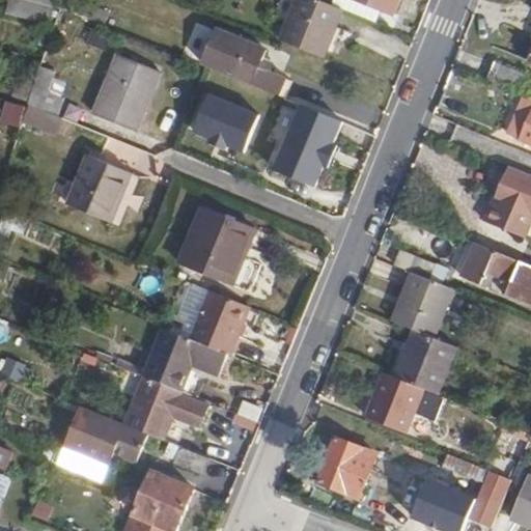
[(51,3),(38,0),(6,0),(4,9),(47,21),(51,3)]
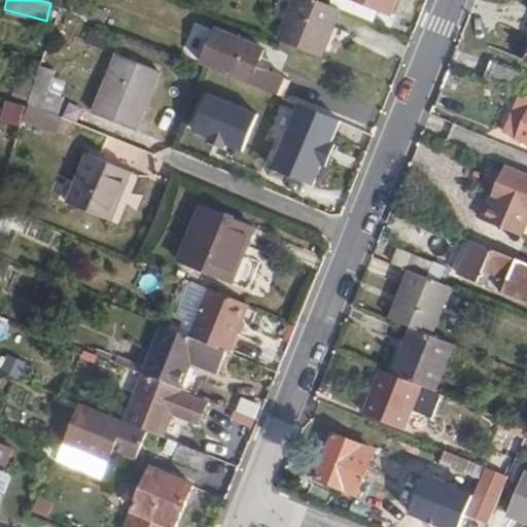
[(322,0),(284,0),(271,34),(343,64),(362,16),(327,2),(322,0)]
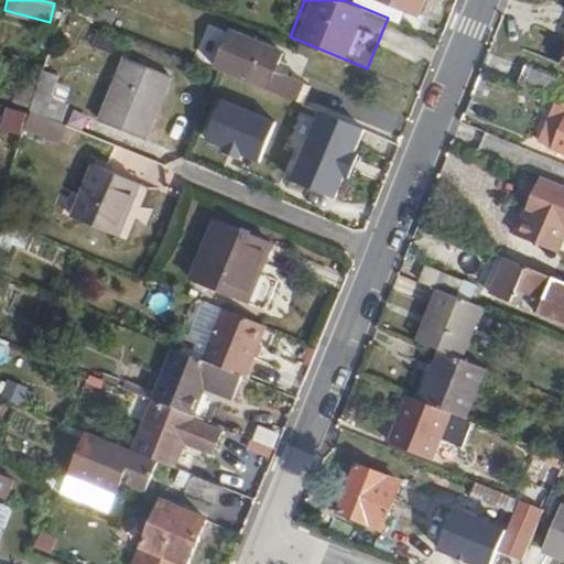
[(420,0),(351,0),(350,2),(388,18),(399,22),(405,4),(416,9),(420,0)]
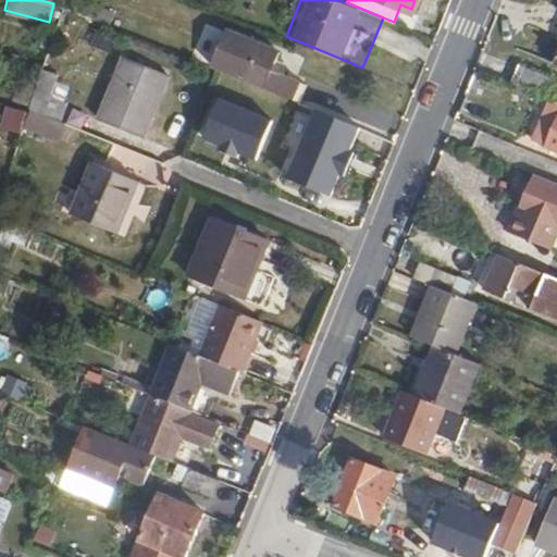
[(556,1),(555,0),(542,33),(547,34),(539,58),(556,64),(556,1)]
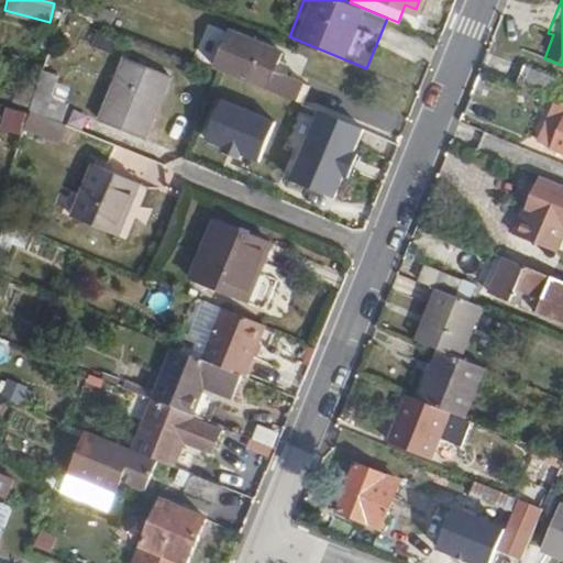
[(229,31),(214,66),(295,99),(304,79),(266,64),(272,48),(229,31)]
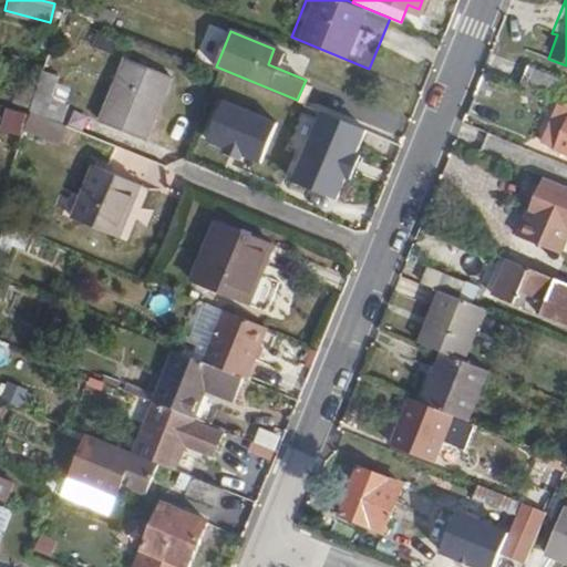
[(122,54),(98,116),(142,133),(166,72),(122,54)]
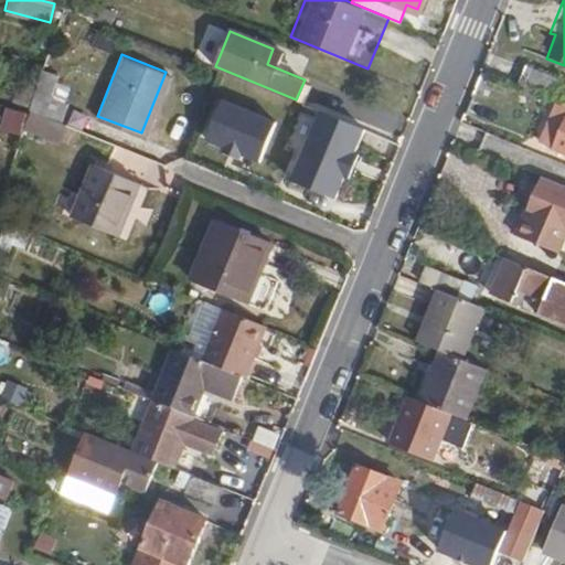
[(60,66),(43,61),(35,84),(29,105),(63,117),(70,97),(52,89),(60,66)]
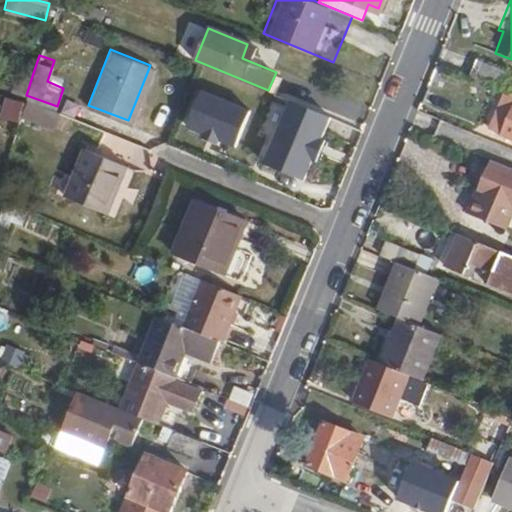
[(472,58),(466,74),(496,87),(503,70),(472,58)]
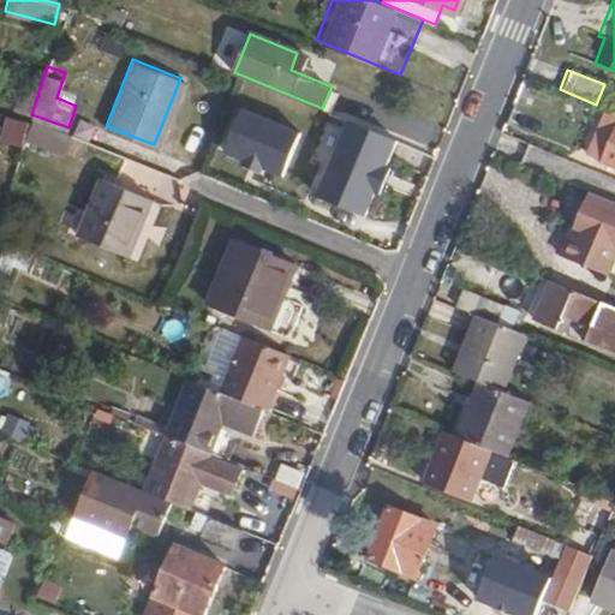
[(31,114),(39,91),(21,84),(12,107),(31,114)]
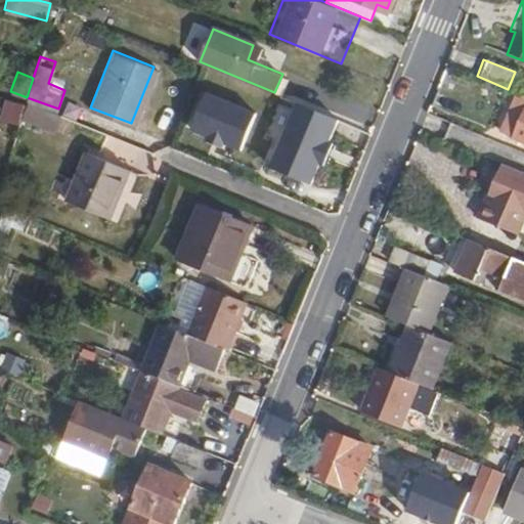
[(204,90),(187,130),(236,149),(252,110),(204,90)]
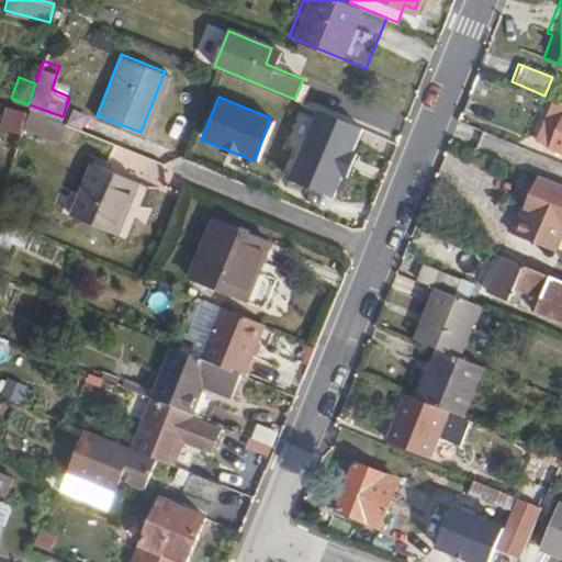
[(561,102),(558,100),(540,143),(561,152),(561,102)]
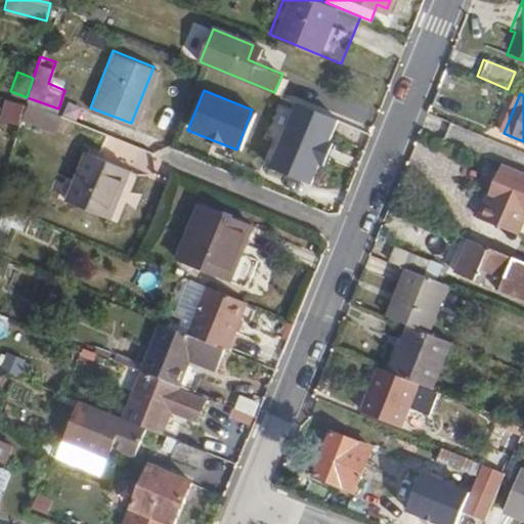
[(1,116),(18,121),(20,117),(25,102),(6,97),(1,116)]
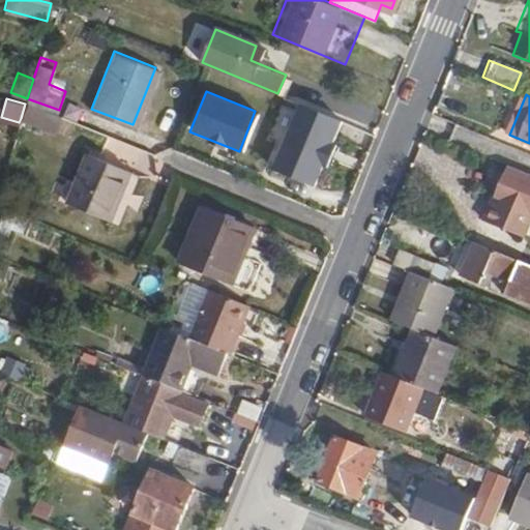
[(25,104),(21,118),(51,130),(59,110),(27,98),(25,104)]
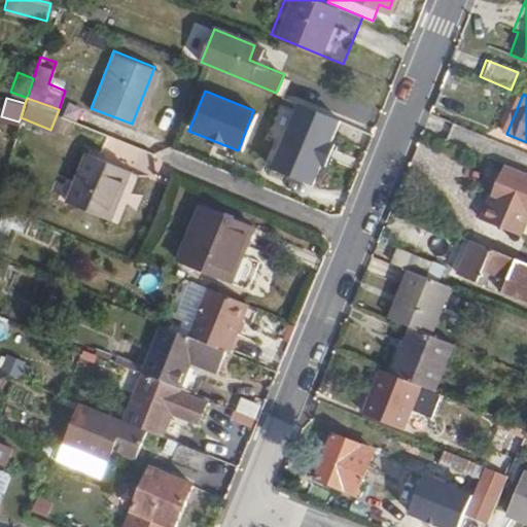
[(340,121),(295,104),(270,167),(314,185),(340,121)]
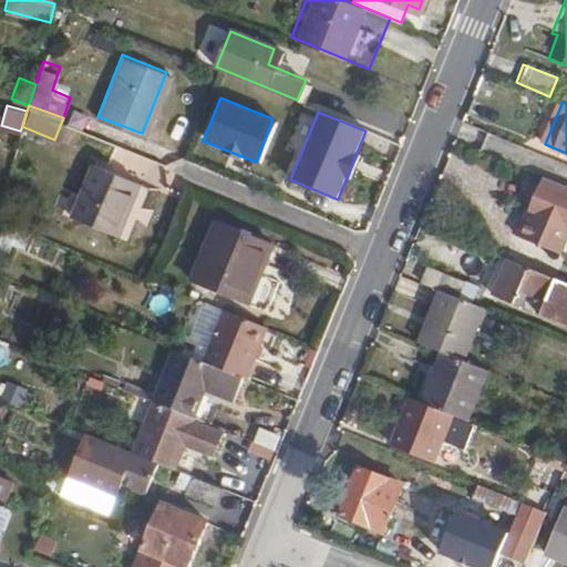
[(83,188),(74,213),(119,230),(141,175),(95,157),(83,188)]
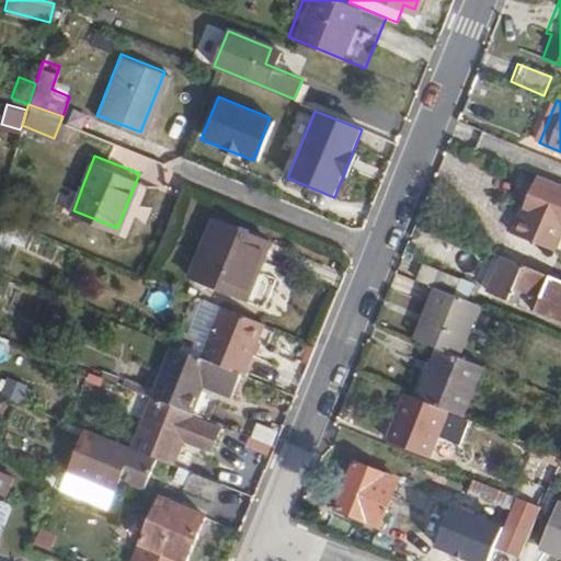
[(560,183),(536,173),(513,231),(557,248),(560,237),(560,183)]
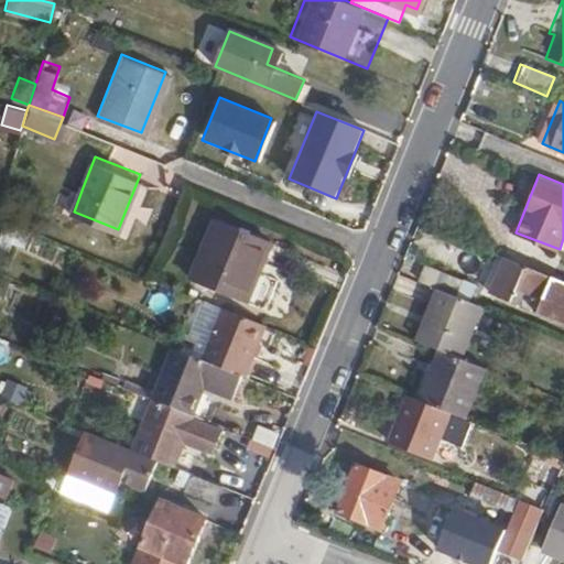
[(216,215),(191,278),(242,297),(267,235),(216,215)]
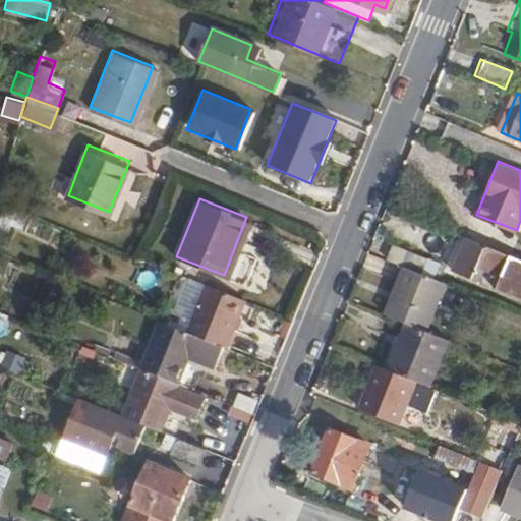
[(520,257),(465,235),(452,269),(477,279),(483,264),(501,271),(494,288),(520,299),(520,257)]
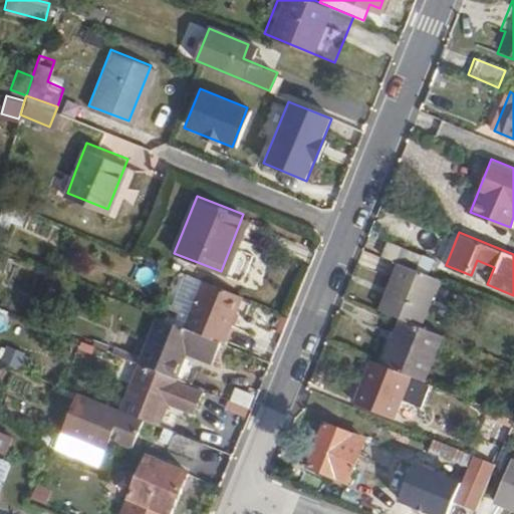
[(380,255),(400,262),(413,268),(419,254),(386,241),(380,255)]
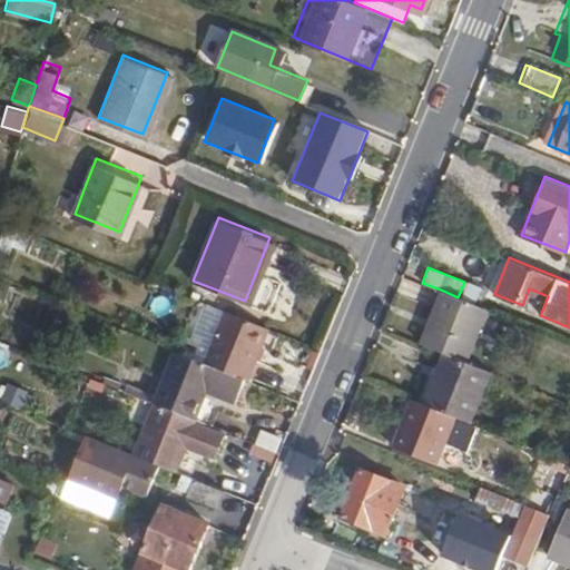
[(422,342),(443,351),(467,360),(488,308),(458,297),(443,291),(422,342)]
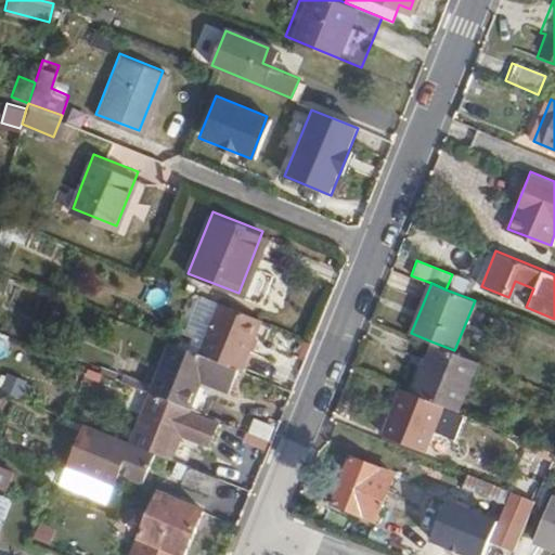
[(253,315),(211,298),(192,348),(237,366),(246,345),(242,343),(253,315)]
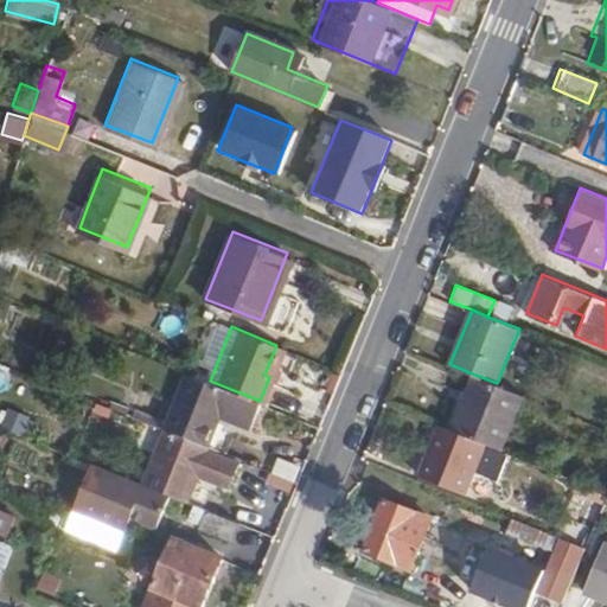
[(186,371),(163,426),(208,443),(221,413),(253,426),(263,401),(260,401),(210,381),(186,371)]
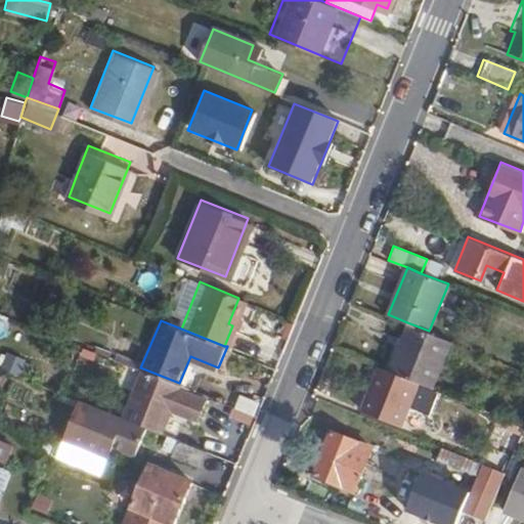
[(407,322),(389,369),(432,387),(451,341),(429,331),(407,322)]
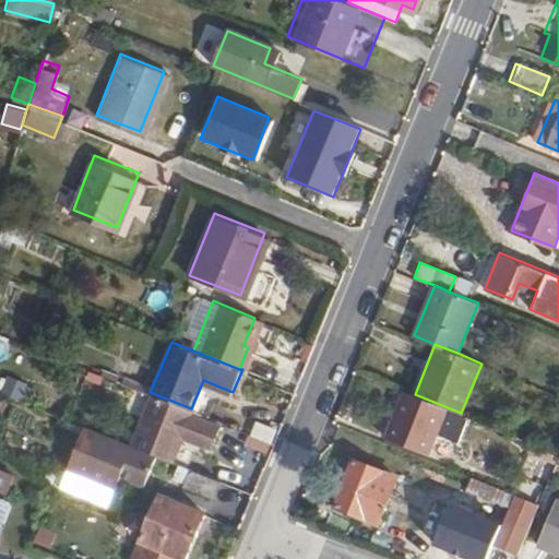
[(191,408),(150,392),(130,442),(168,459),(179,431),(206,442),(216,418),(191,408)]
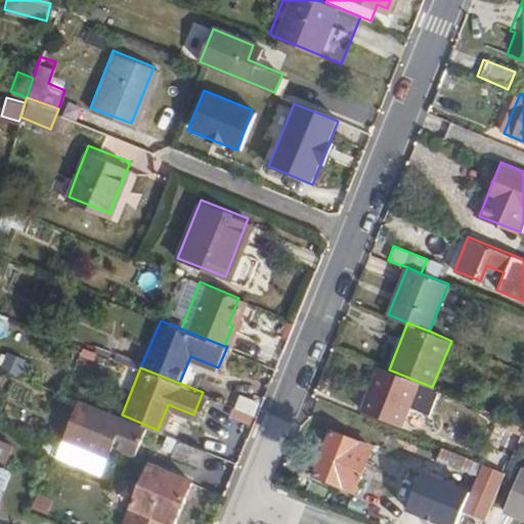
[(377,367),(360,406),(393,420),(401,400),(407,402),(411,391),(432,399),(434,391),(377,367)]
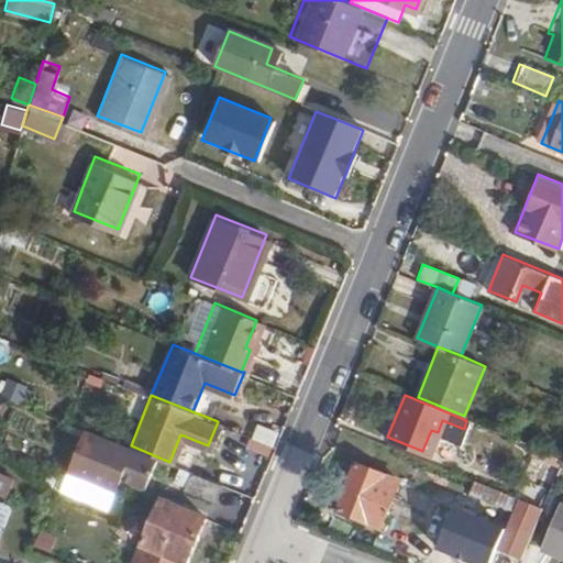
[(83,429),(67,468),(117,488),(122,473),(145,483),(155,457),(83,429)]
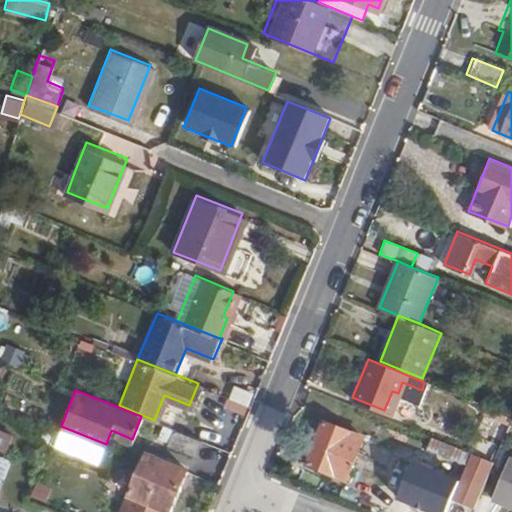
[(482,403),(465,396),(462,406),(479,413),(482,403)]
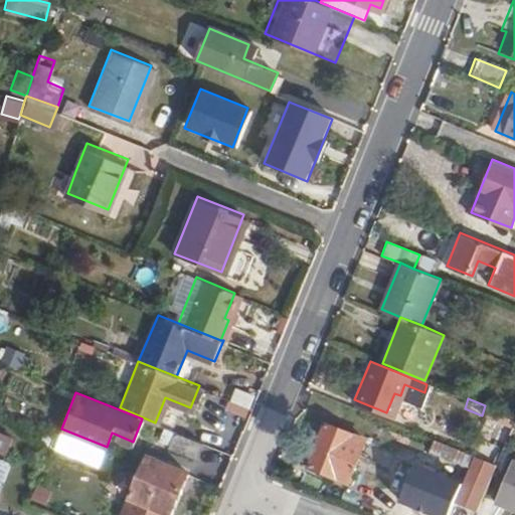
[(485,405),(482,415),(475,432),(501,442),(512,416),(485,405)]
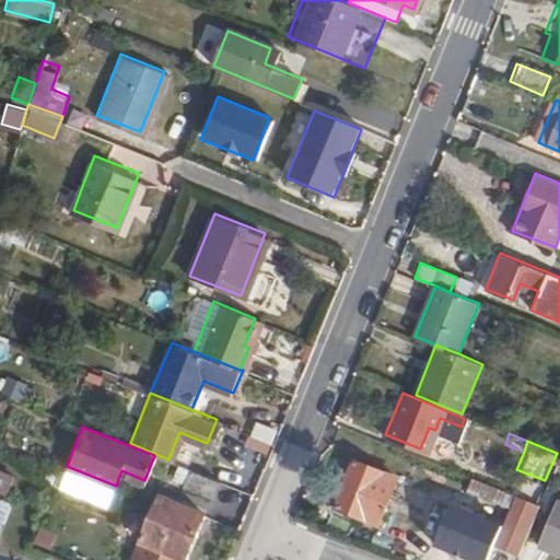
[(334,505),(376,522),(396,474),(353,457),(334,505)]
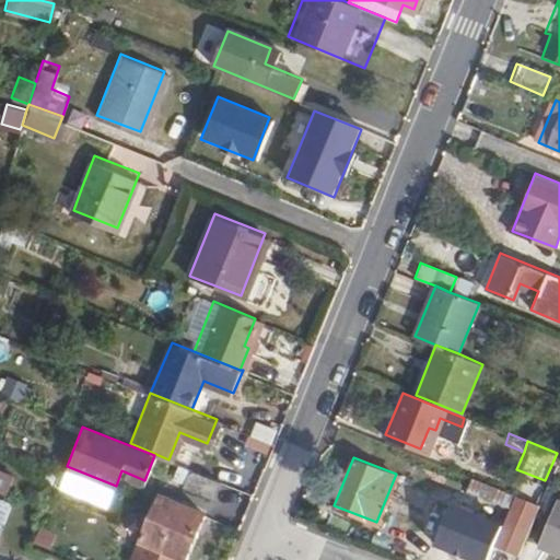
[(214,477),(184,465),(178,480),(208,492),(214,477)]
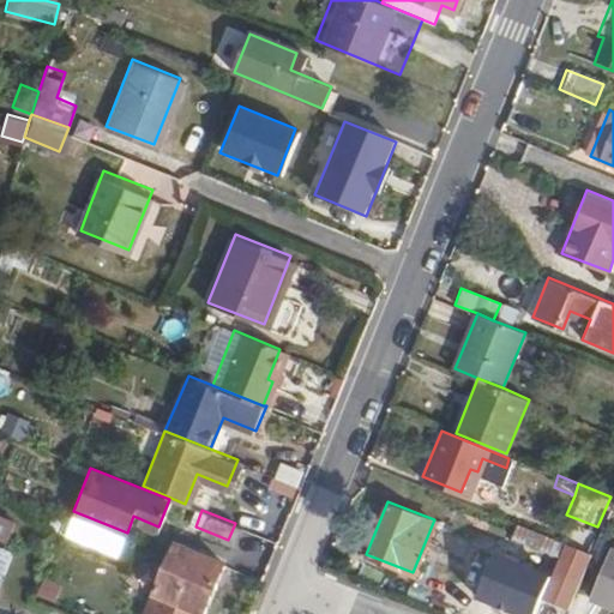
[(0,535),(4,537),(12,516),(0,511),(0,535)]
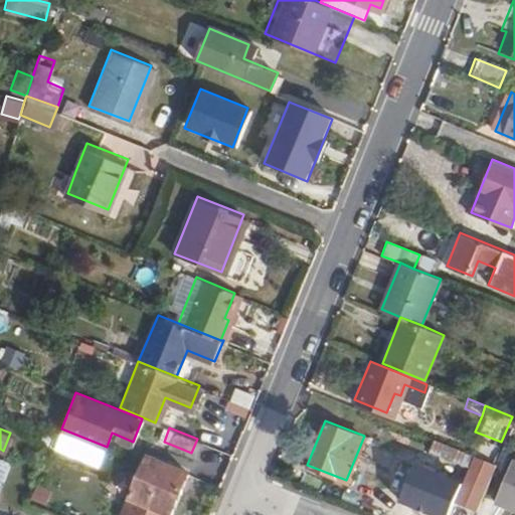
[(467,452),(428,437),(403,496),(442,511),(467,452)]
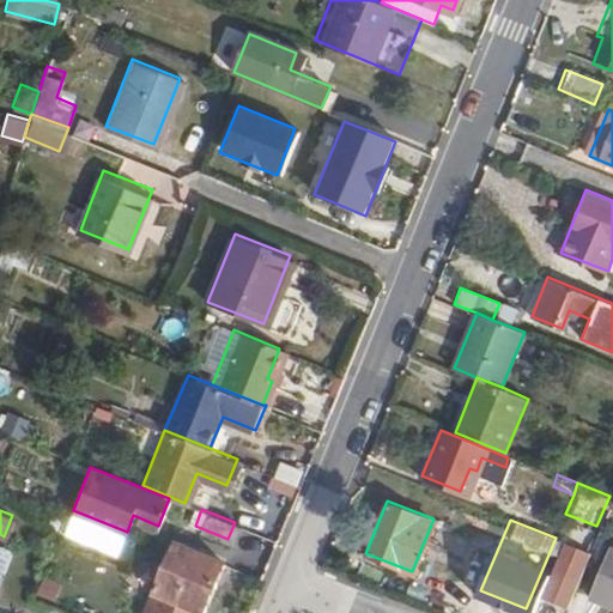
[(171,538),(169,541),(143,611),(147,612),(198,612),(220,556),(171,538)]
